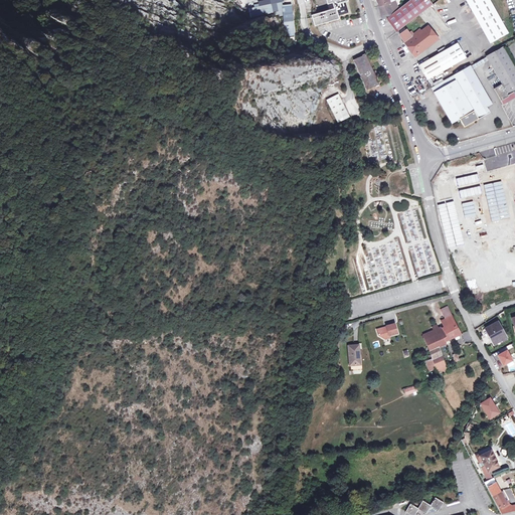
[(325,0),(327,4),(332,3),(334,2),(335,8),(311,15),(314,26),(338,19),(337,15),(347,12),(344,2),(347,1),(346,0),(325,0)]
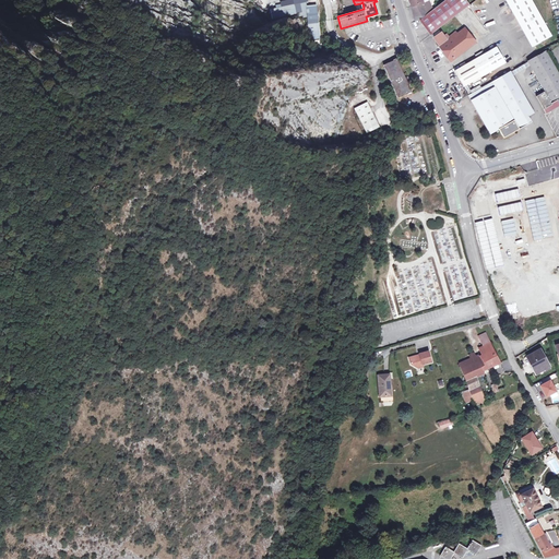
[(408,0),(411,7),(415,21),(418,19),(432,9),(428,1),(423,3),(421,0),(408,0)]
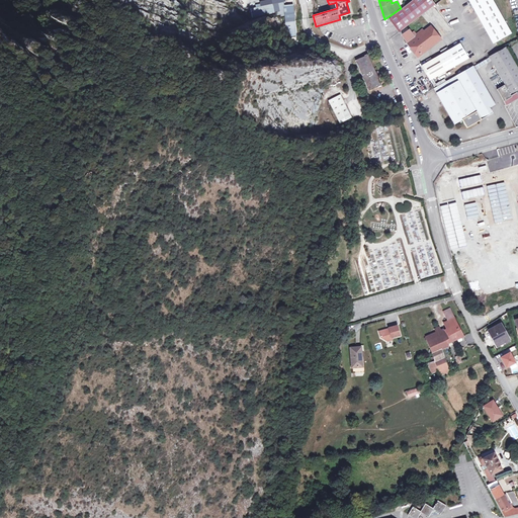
[(412,0),(389,18),(399,32),(431,7),(435,4),(431,0),(412,0)]
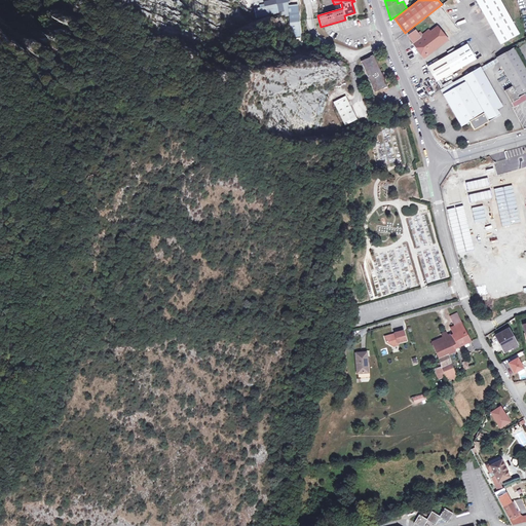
[(498,0),(478,0),(477,1),(484,13),(486,12),(492,25),(491,26),(498,38),(499,37),(502,43),(519,35),(498,0)]
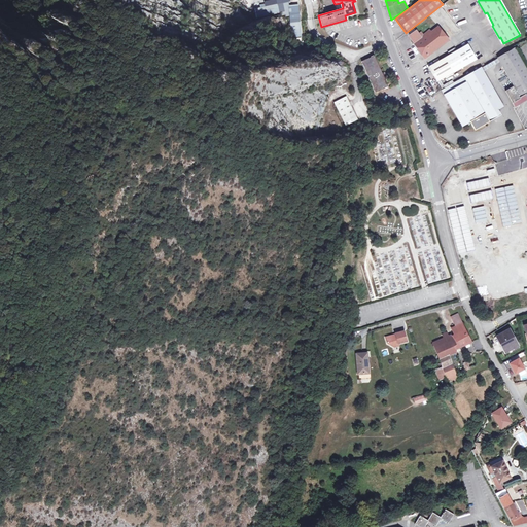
[(299,39),(299,42),(302,42),(302,38),(300,39),(297,5),(288,5),(291,38),(293,40),(299,39)]
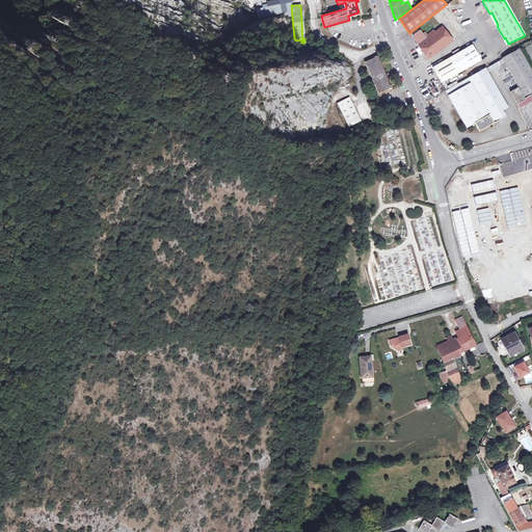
[(419,45),(428,59),(452,40),(442,27),(435,32),(433,30),(427,35),(425,33),(422,34),(420,31),(411,36),(415,40),(419,45)]
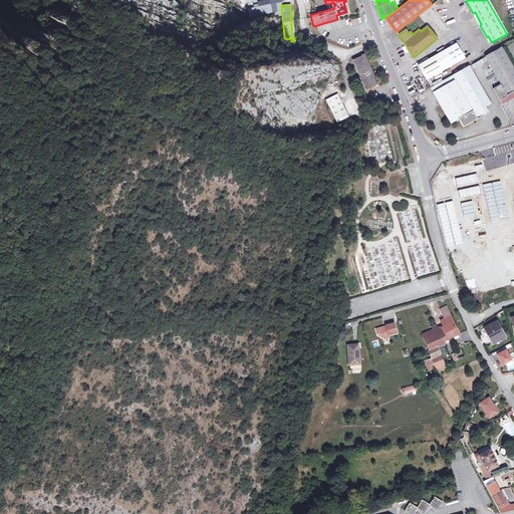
[(439,53),(429,59),(427,60),(426,58),(423,60),(424,62),(418,65),(426,79),(464,57),(456,43),(445,49),(444,47),(437,50),(439,53)]
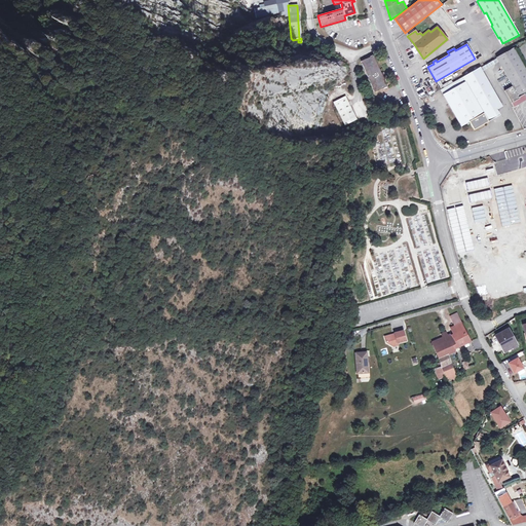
[(525,70),(513,48),(496,58),(512,85),(513,86),(504,90),(511,103),(519,98),(518,97),(520,97),(521,98),(524,96),(523,95),(525,91),(525,70)]
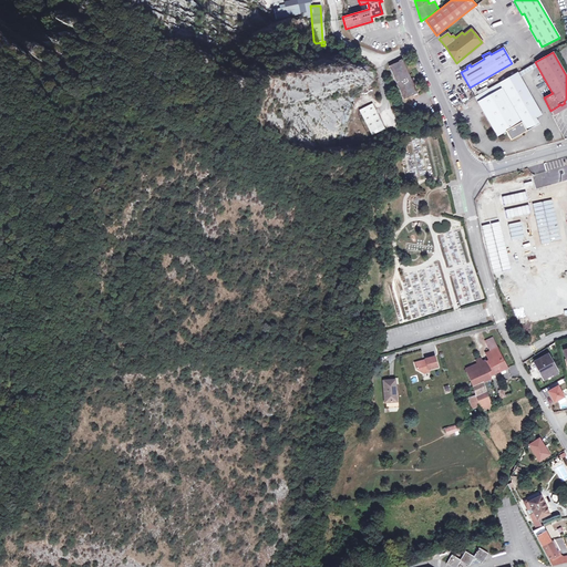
[(402,60),(389,66),(403,100),(418,93),(402,60)]
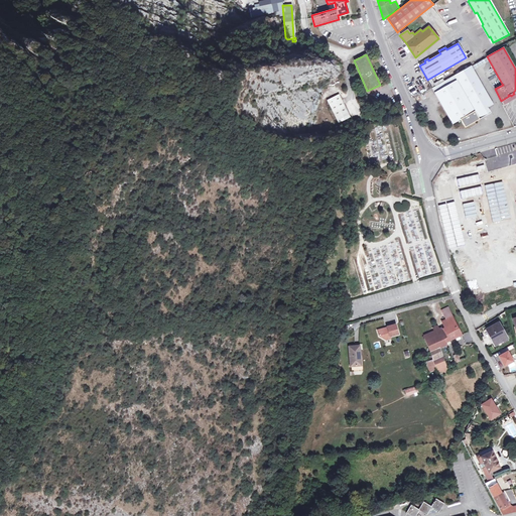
[(490,99),(471,66),(455,76),(432,88),(453,124),(461,119),(465,127),(480,119),(476,114),(493,104),(490,99)]
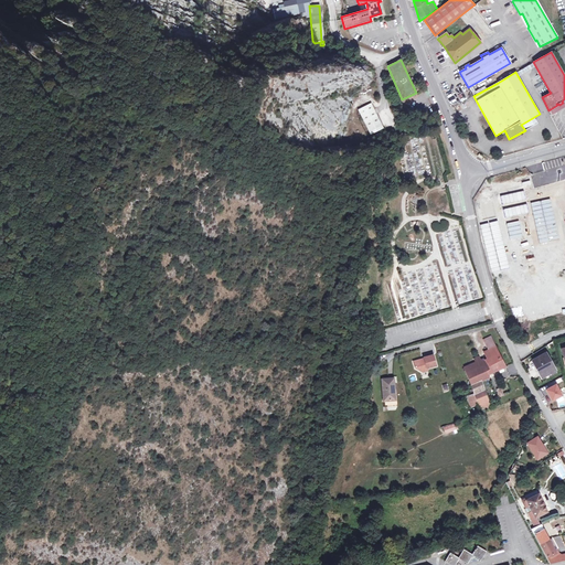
[(359,109),(371,135),(383,128),(371,103),(359,109)]
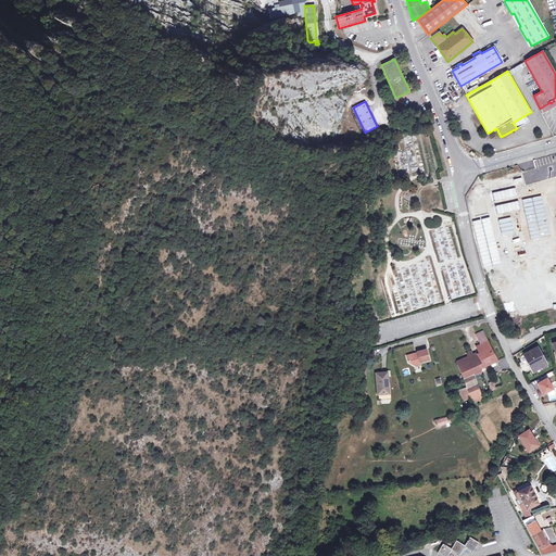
[(531,112),(513,123),(517,128),(534,117),(531,112)]
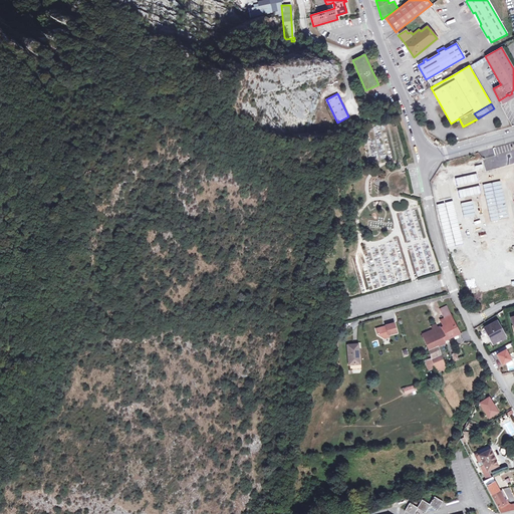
[(445,162),(448,171),(467,166),(467,165),(477,162),(474,154),(445,162)]
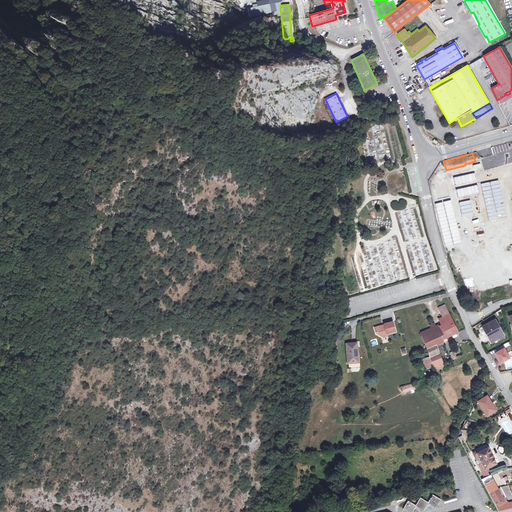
[(511,155),(498,159),(500,167),(511,163),(511,155)]
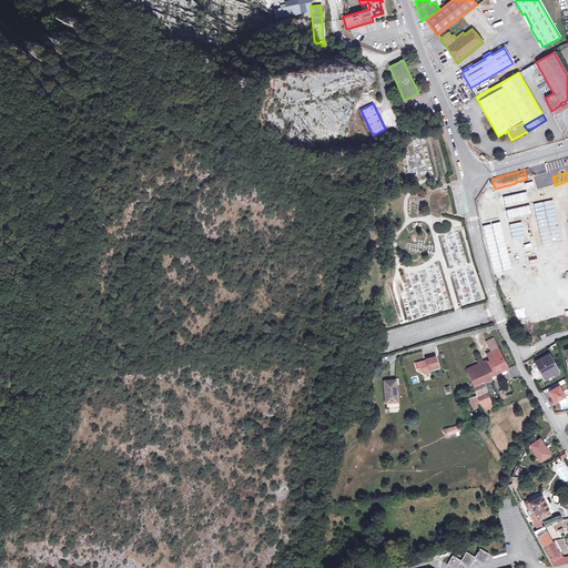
[(495,215),(517,295),(524,293),(525,297),(518,300),(524,317),(528,316),(544,312),(550,311),(565,306),(567,305),(567,181),(555,185),(550,186),(550,185),(503,199),(486,204),(489,216),(495,215)]
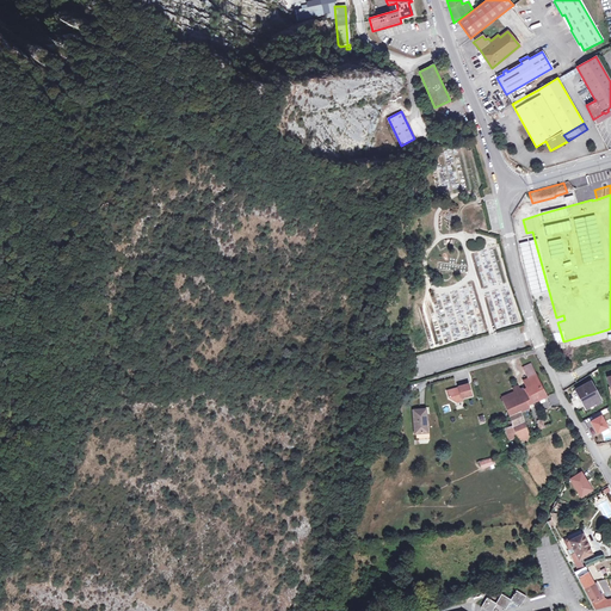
[(481,223),(479,215),(479,214),(479,213),(477,213),(476,213),(468,214),(467,215),(467,216),(468,224),(469,226),(469,227),(470,227),(479,224),(480,224),(481,223)]
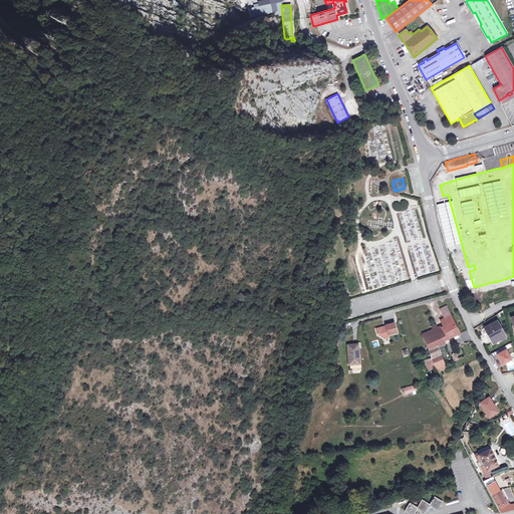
[(451,246),(455,245),(449,224),(445,225),(451,246)]
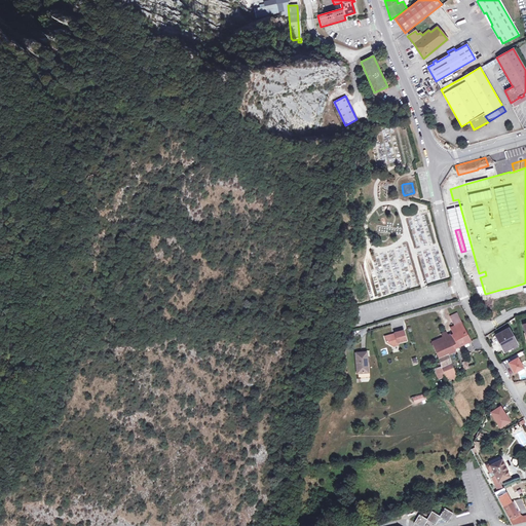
[(451,335),(457,346),(471,341),(457,313),(450,316),(455,326),(450,328),(453,333),(456,331),(456,333),(451,335)]
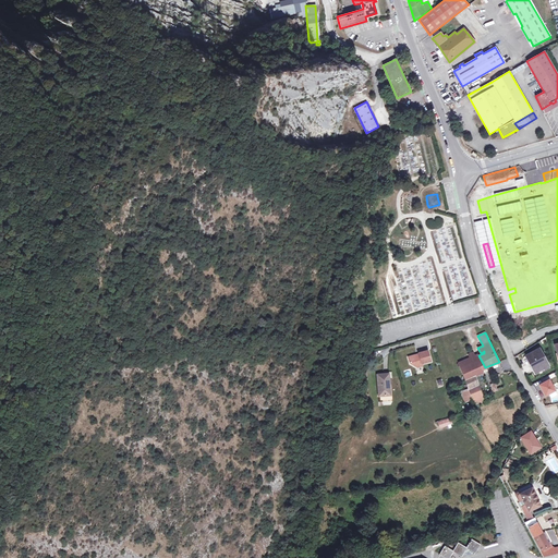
[(535,375),(545,370),(544,368),(549,365),(540,349),(526,355),(535,371),(533,372),(535,375)]
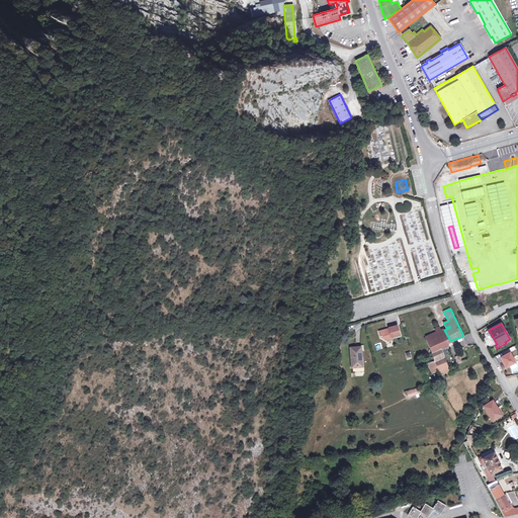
[(389,329),(381,331),(381,334),(380,336),(381,337),(385,340),(387,339),(392,338),(400,335),(398,326),(389,328),(389,329)]
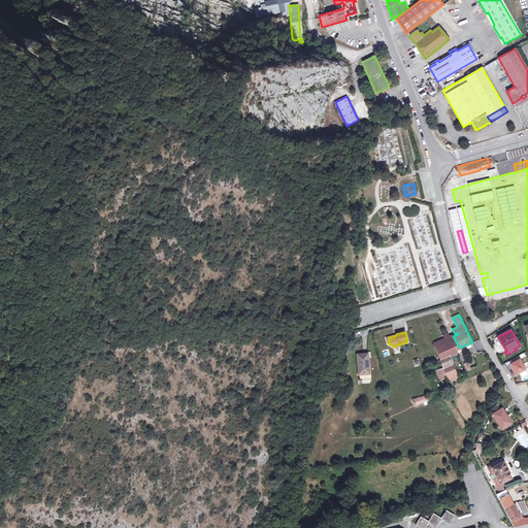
[(457,352),(456,350),(451,337),(450,336),(448,333),(443,335),(444,338),(434,342),(440,360),(450,356),(457,352)]
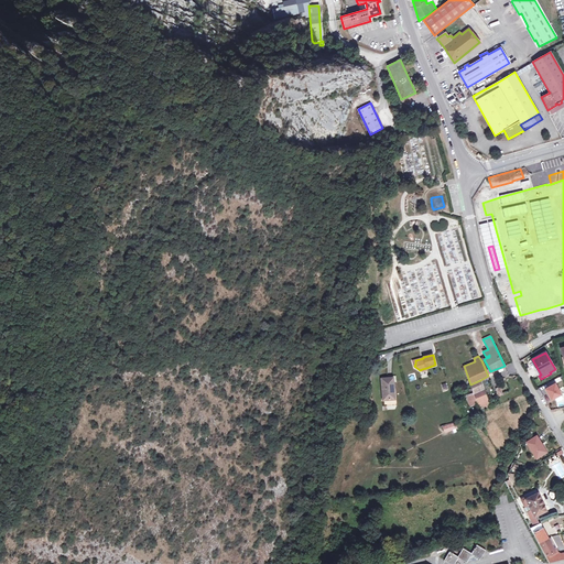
[(487,373),(490,371),(484,359),(481,360),(487,373)]
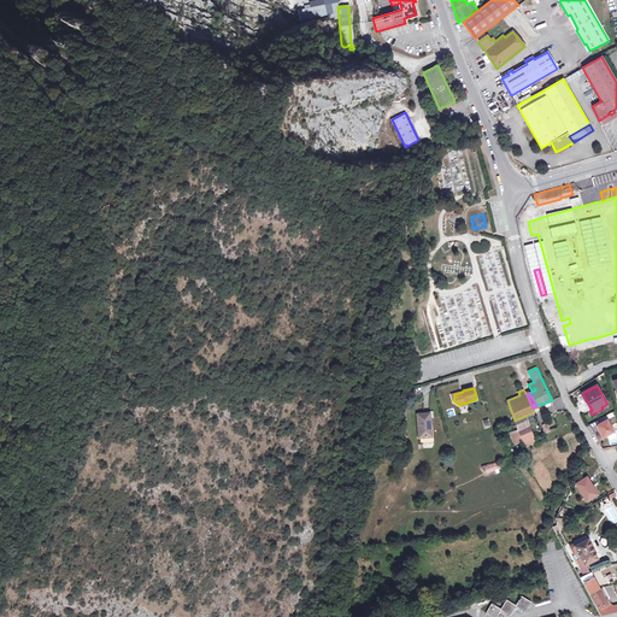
[(430,413),(418,415),(419,438),(432,436),(430,413)]
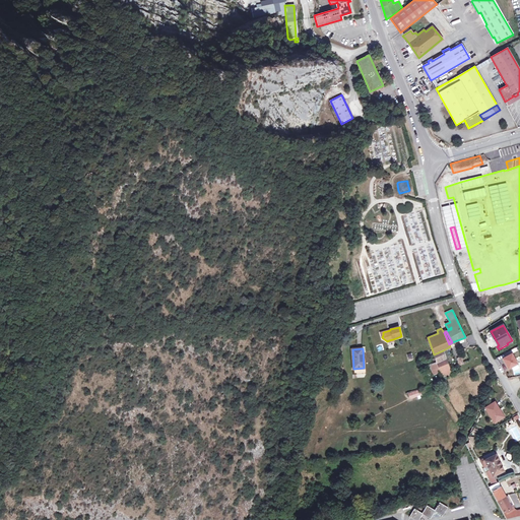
[(434,354),(437,363),(440,372),(442,377),(443,377),(444,379),(449,376),(448,374),(452,373),(443,350),(434,354)]
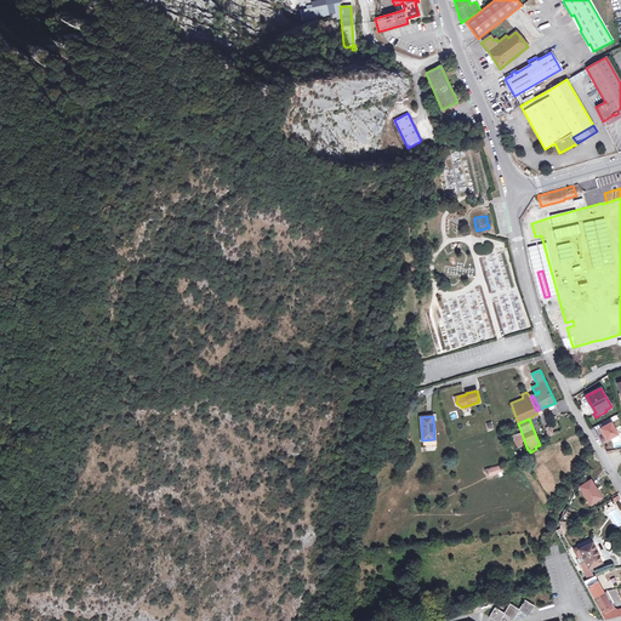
[(613,421),(600,428),(608,442),(620,436),(613,421)]
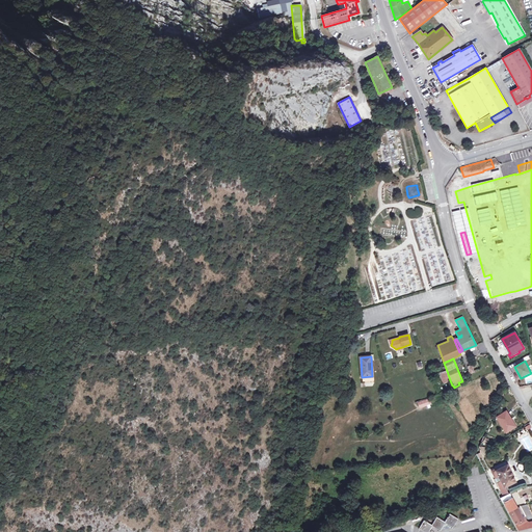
[(444,382),(450,380),(447,371),(441,373),(444,382)]
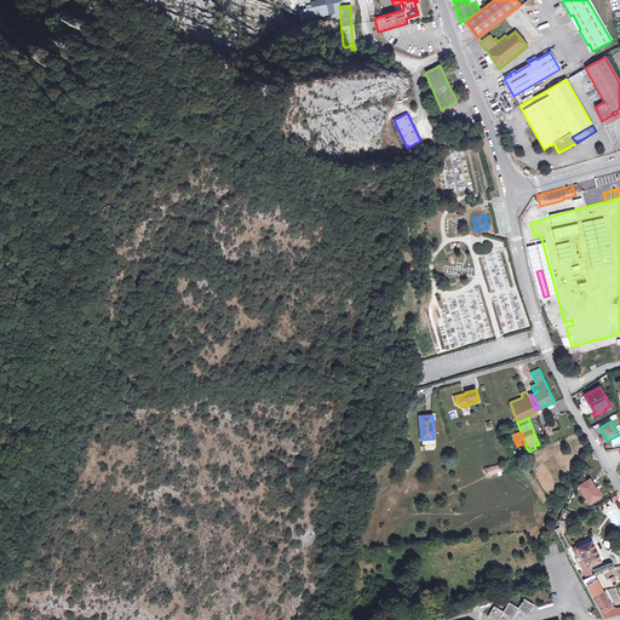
[(499,464),(486,469),(489,476),(501,471),(499,464)]
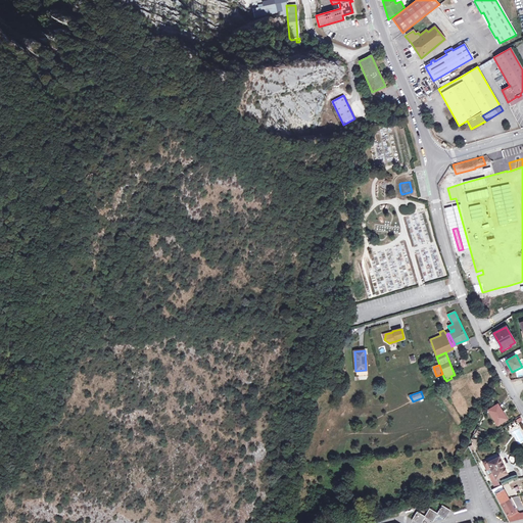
[(503,412),(498,405),(488,410),(497,425),(507,420),(502,413),(503,412)]
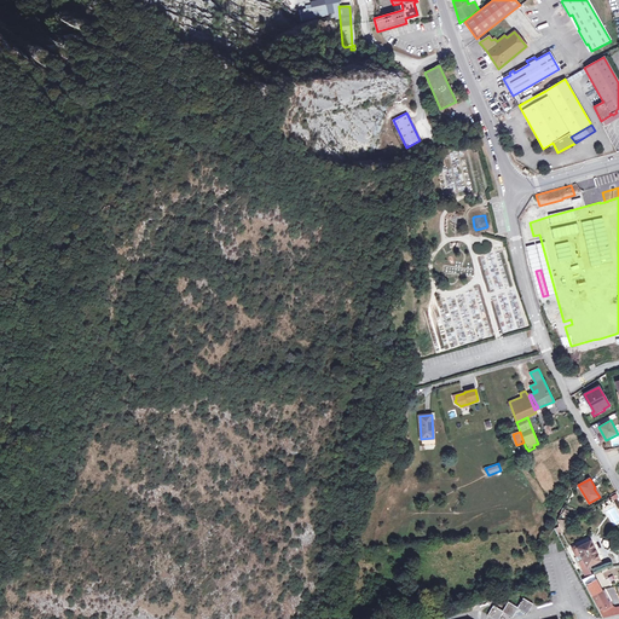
[(601,561),(590,541),(574,549),(578,556),(580,554),(583,560),(579,561),(583,568),(586,567),(588,567),(601,561)]
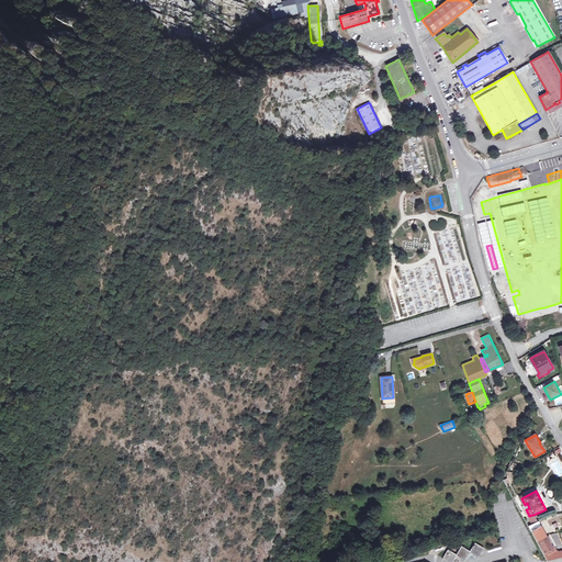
[(547,537),(538,521),(528,527),(531,531),(532,531),(544,554),(555,549),(553,546),(551,547),(547,537)]
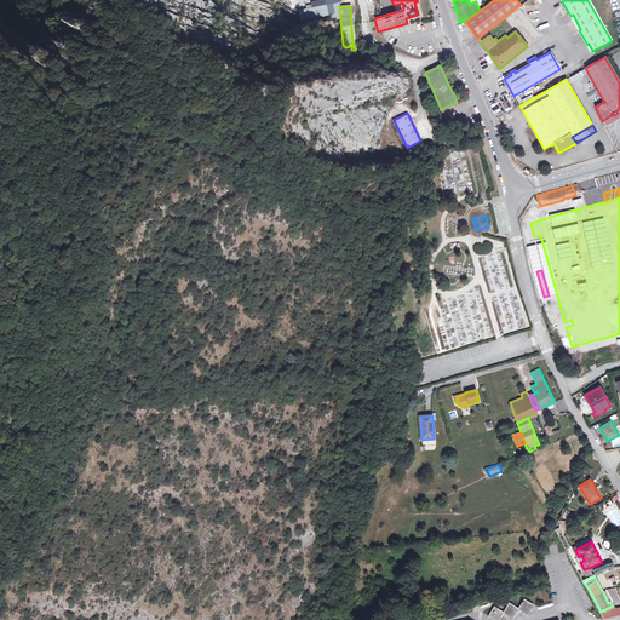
[(533,606),(524,600),(518,609),(509,603),(503,612),(495,607),(489,615),(497,619),(498,619),(503,613),(512,619),(518,610),(527,616),(532,608),(533,606)]
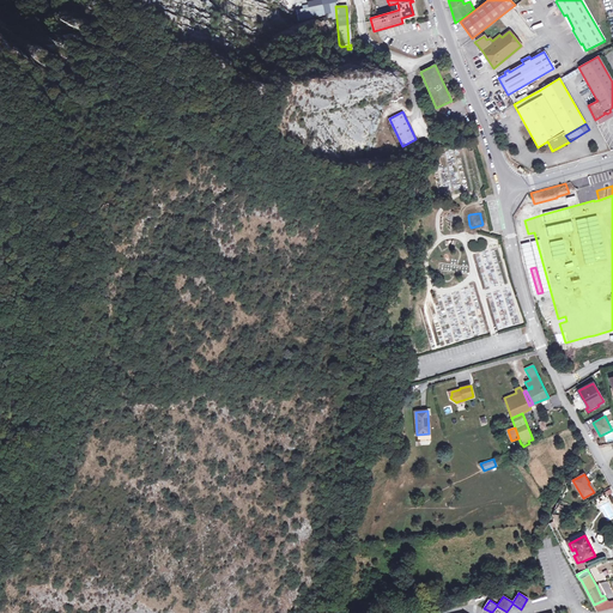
[(594,605),(595,606),(598,612),(612,608),(611,601),(610,602),(606,600),(606,599),(594,605)]
